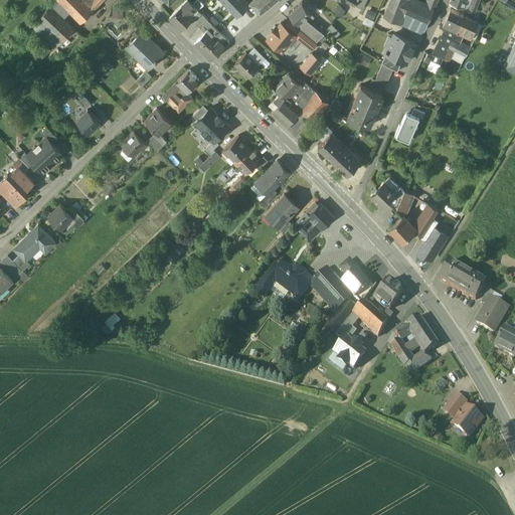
[(84,0),(58,0),(80,22),(94,9),(90,5),(84,0)]
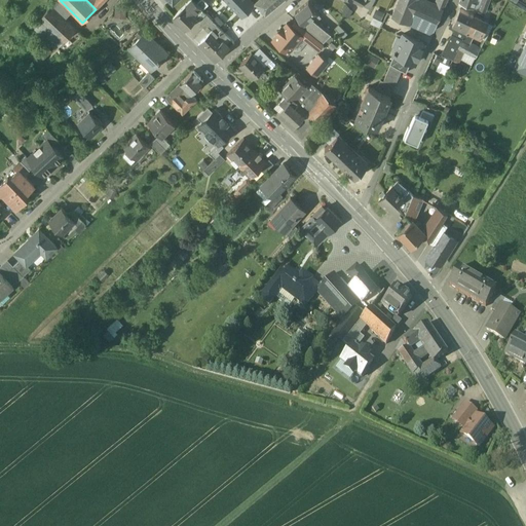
[(96,0),(91,5),(96,9),(104,0),(96,0)]
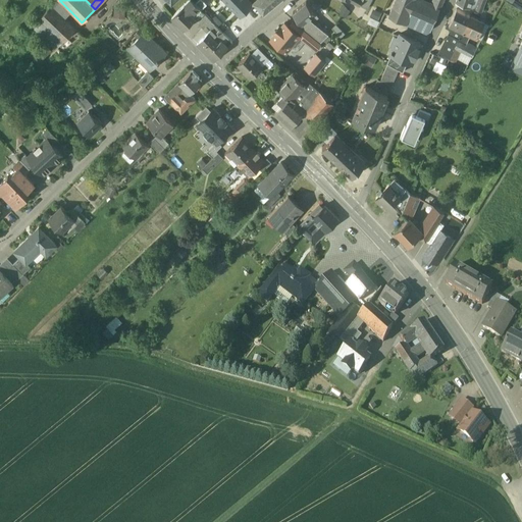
[(195,4),(190,0),(189,0),(183,7),(192,15),(199,8),(195,4)]
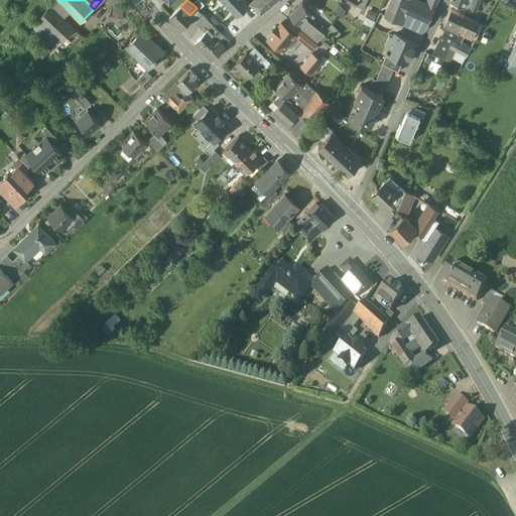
[(197,0),(192,4),(197,8),(199,10),(205,5),(199,0),(197,0)]
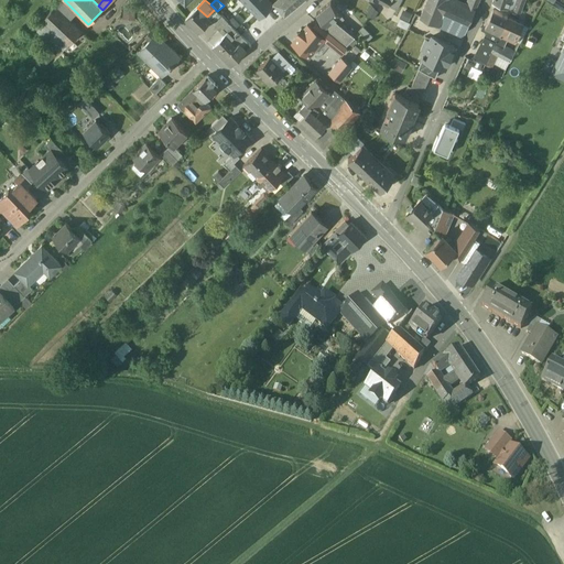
[(241,0),(256,15),(259,19),(267,11),(260,4),(263,0),(241,0)]
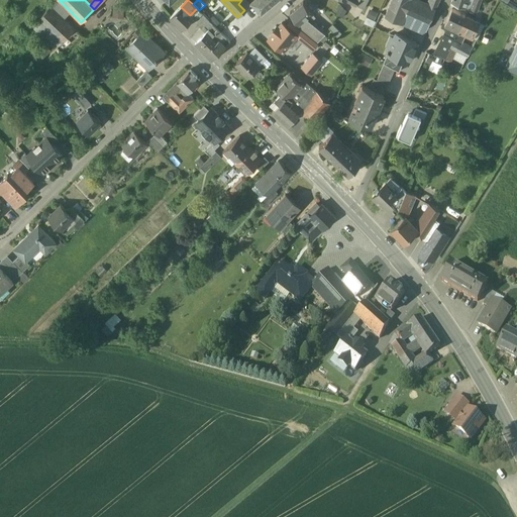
[(254,0),(250,3),(261,14),(278,0),(254,0)]
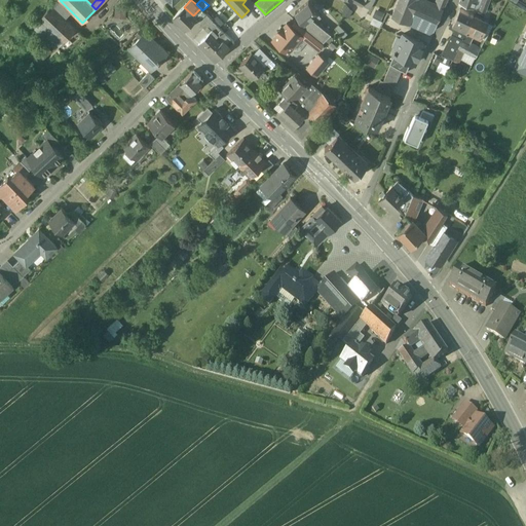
[(365,0),(363,6),(369,10),(374,0),(365,0)]
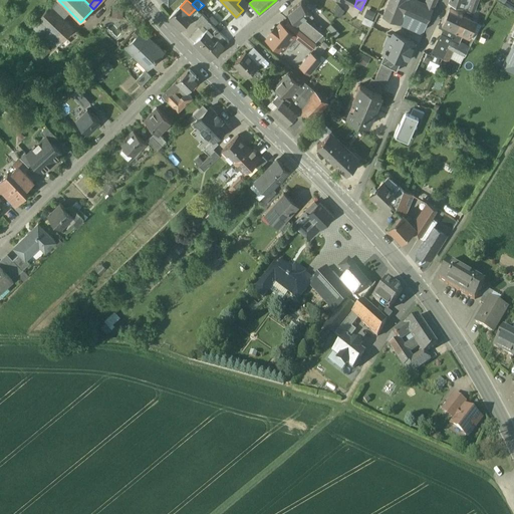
[(407,5),(397,0),(389,0),(382,16),(400,23),(407,5)]
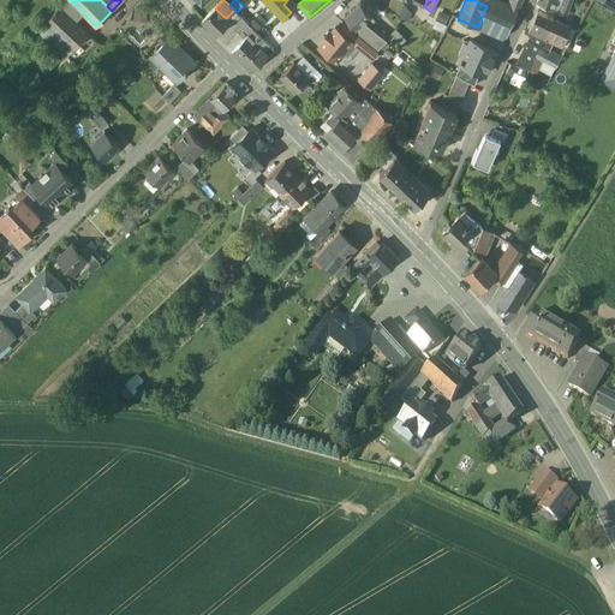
[(507,6),(493,0),(488,0),(487,6),(478,28),(502,39),(507,35),(518,11),(507,6)]
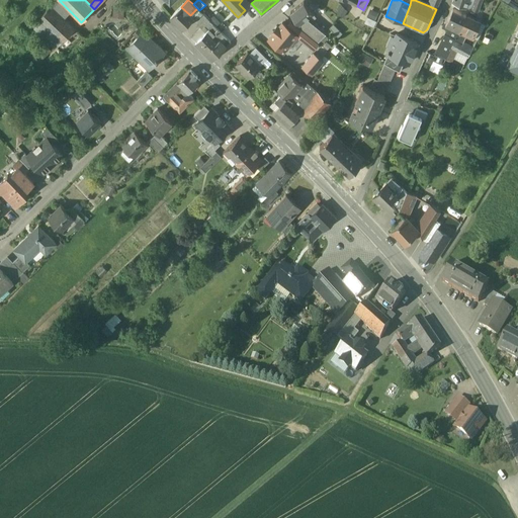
[(468,0),(453,0),(452,3),(465,8),(468,0)]
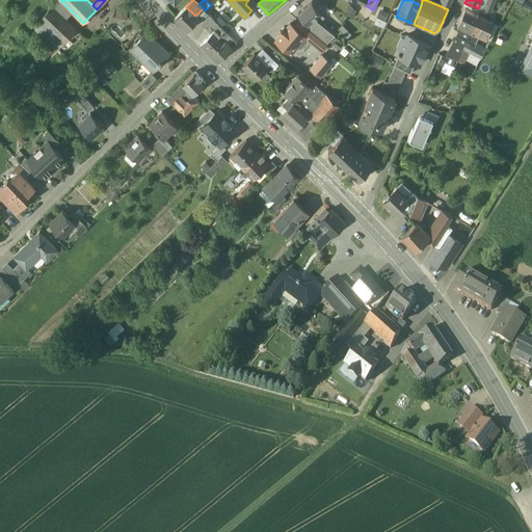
[(312,1),(298,12),(308,24),(316,18),(321,12),(312,1)]
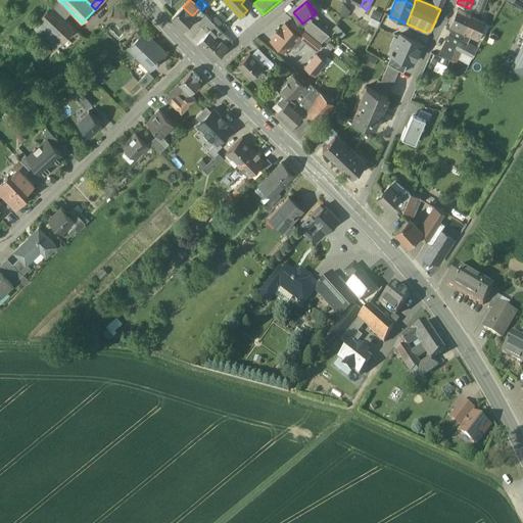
[(76,29),(51,5),(39,18),(63,41),(76,29)]
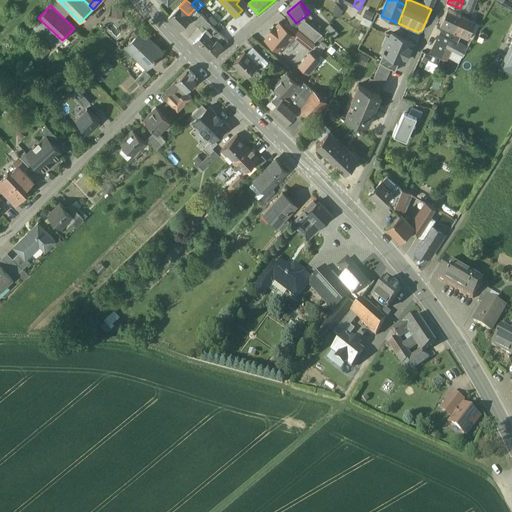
[(339,17),(343,10),(337,6),(333,13),(339,17)]
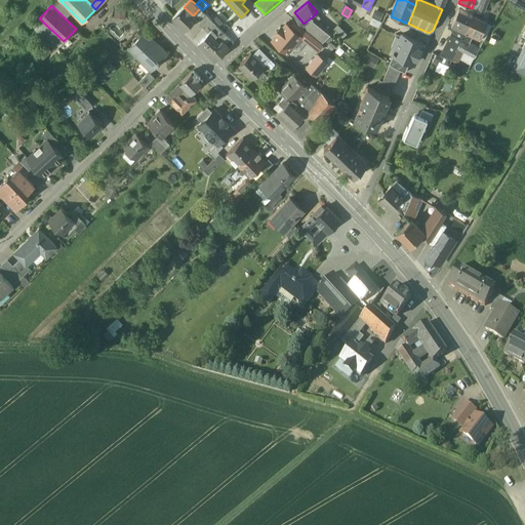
[(115,7),(114,16),(125,17),(125,8),(115,7)]
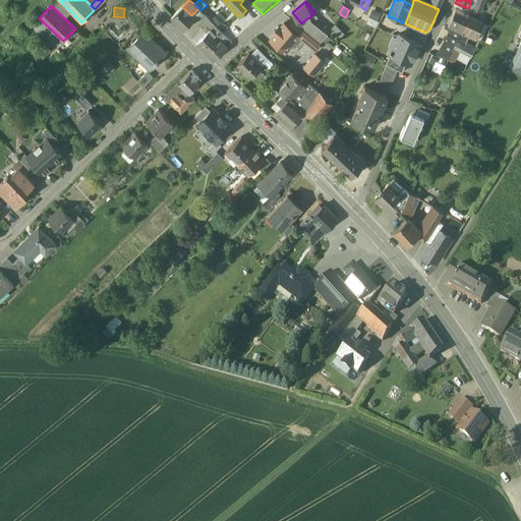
[(191,15),(182,7),(171,18),(183,30),(194,18),(191,15)]
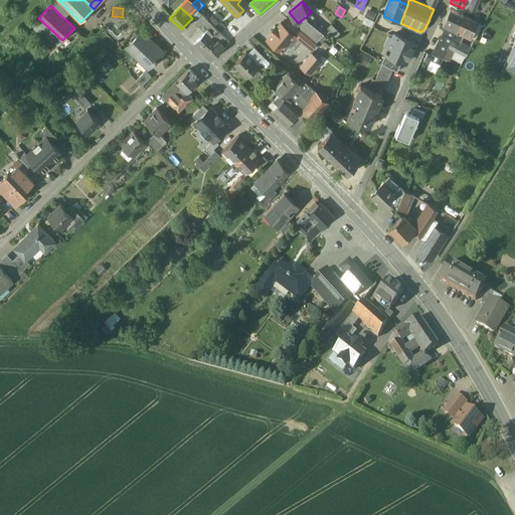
[(363,16),(372,21),(376,12),(367,8),(363,16)]
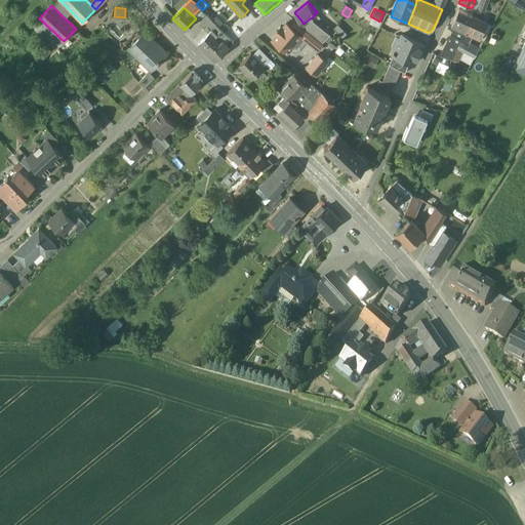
[(473,17),(458,11),(452,25),(452,27),(466,33),(473,17)]
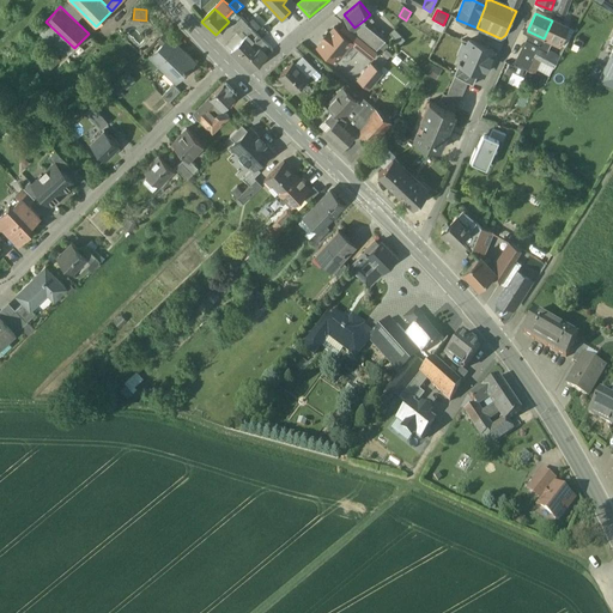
[(386,38),(364,20),(354,28),(354,29),(352,32),(357,36),(376,52),(383,42),(386,38)]
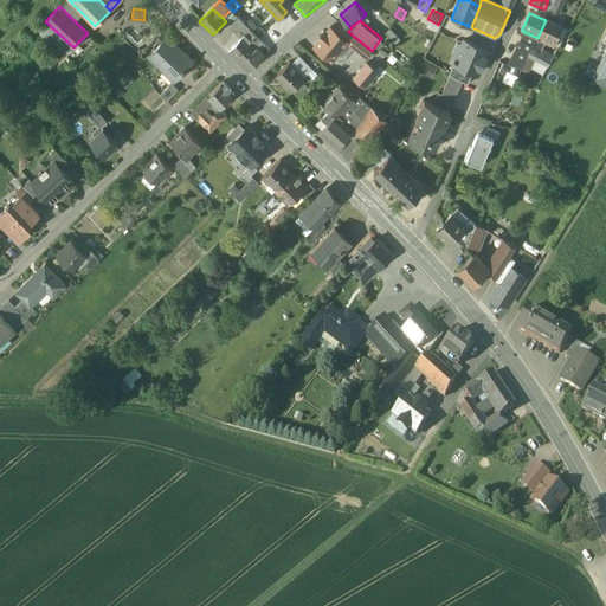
[(561,27),(546,20),(537,38),(546,42),(554,45),(561,27)]
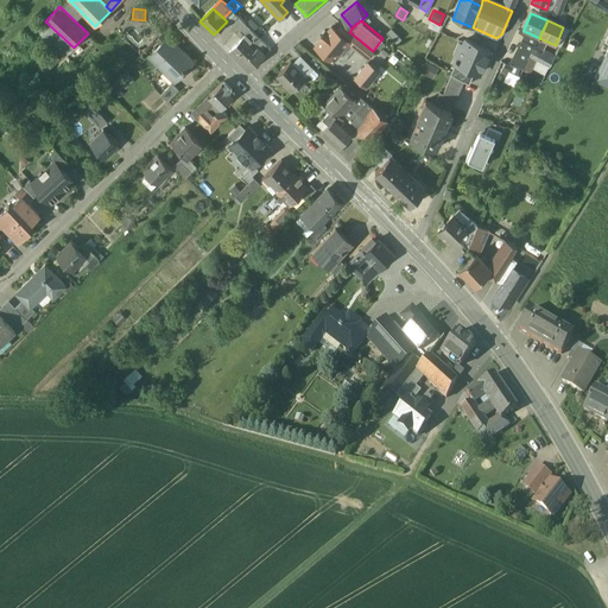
[(349,42),(331,27),(328,32),(327,31),(321,38),(322,39),(316,48),(333,61),(348,43),(349,42)]
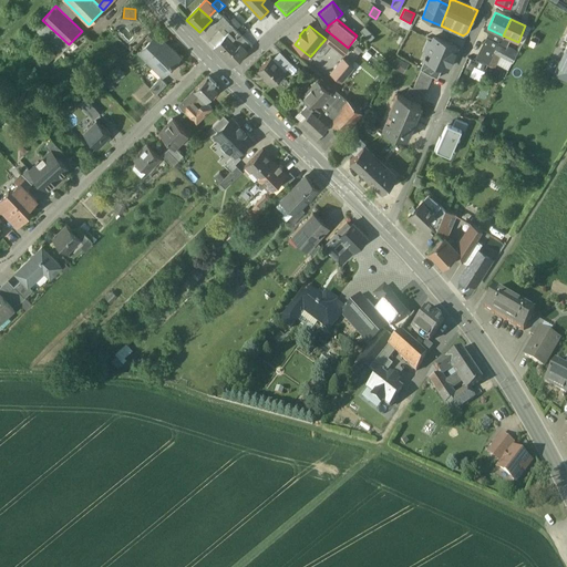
[(503,35),(488,29),(488,27),(485,26),(483,30),(491,33),(484,47),(494,52),(503,35)]
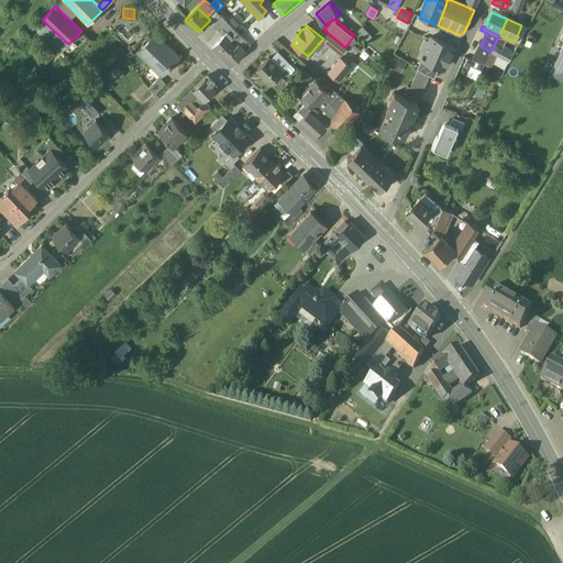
[(371,36),(362,28),(357,32),(366,41),(371,36)]
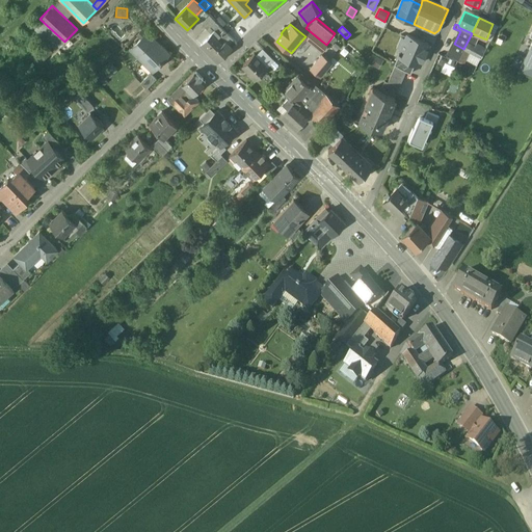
[(214,30),(201,45),(218,62),(224,56),(217,50),(219,48),(218,47),(218,48),(213,43),(220,36),(217,34),(214,30)]
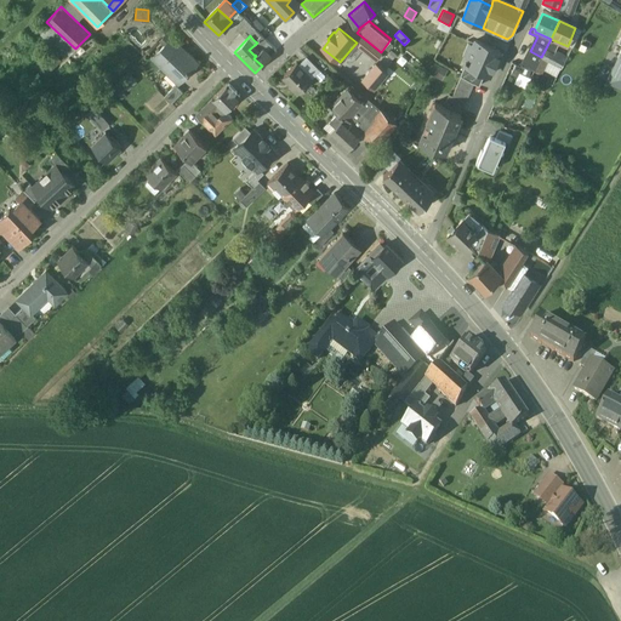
[(257,43),(249,50),(255,56),(255,55),(256,56),(254,58),(262,66),(271,57),(262,50),(260,52),(257,51),(267,41),(261,35),(257,39),(258,40),(257,43)]
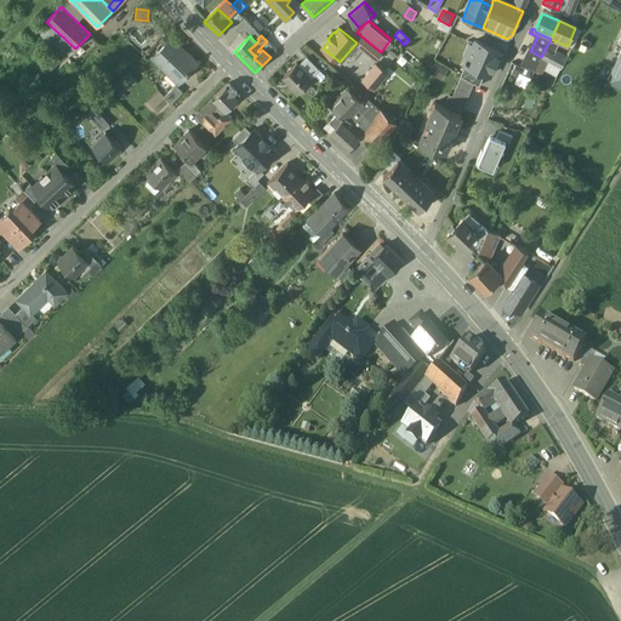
[(355,44),(376,61),(382,53),(381,52),(362,36),(357,43),(355,44)]
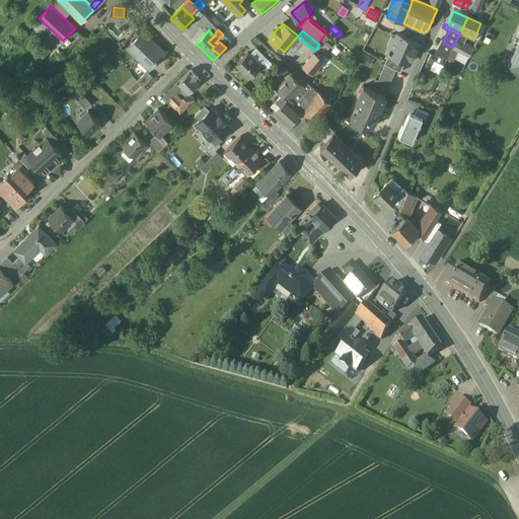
[(165,53),(144,31),(128,49),(149,70),(151,67),(165,53)]
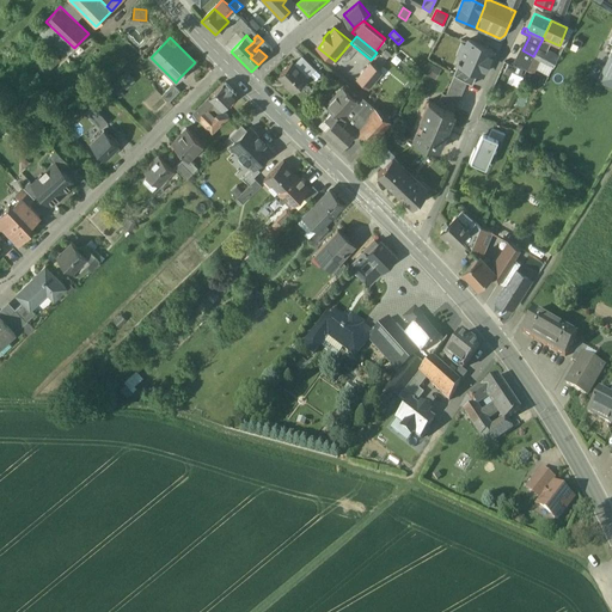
[(543,38),(533,56),(540,61),(543,62),(549,51),(546,50),(551,42),(543,38)]
